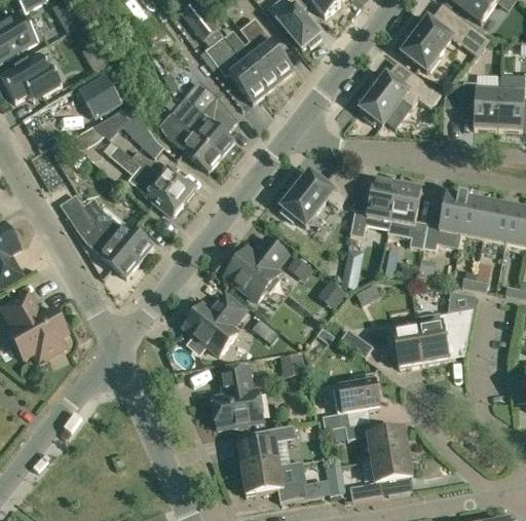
[(16,0),(24,12),(45,0),(16,0)]
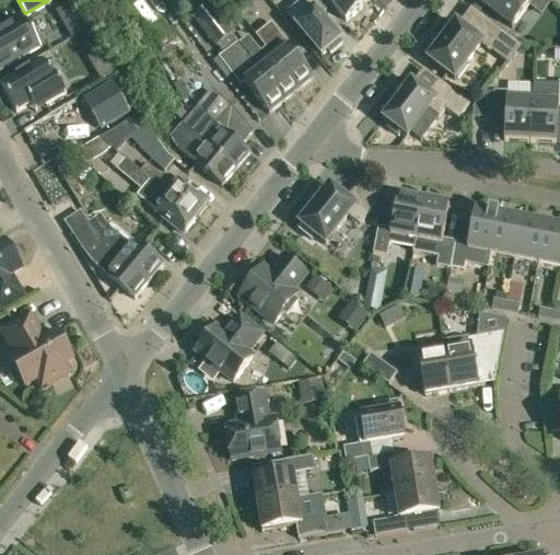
[(210,0),(194,14),(216,43),(233,30),(210,0)]
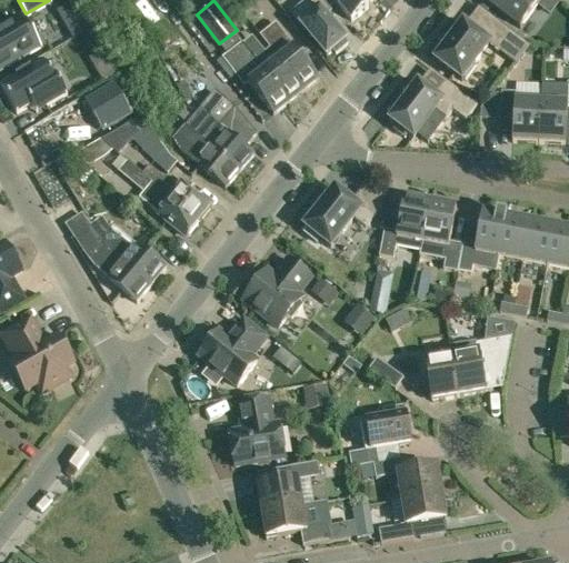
[(215,0),(223,11),(237,0),(215,0)]
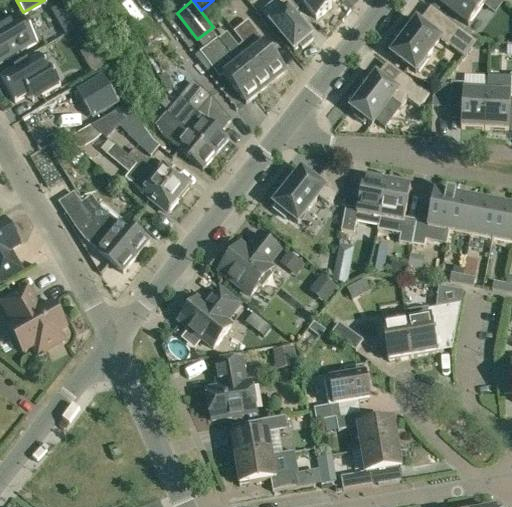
[(313,37),(298,19),(292,11),(293,10),(296,8),(289,0),(273,0),(262,10),(293,48),(299,43),(302,46),(313,37)]
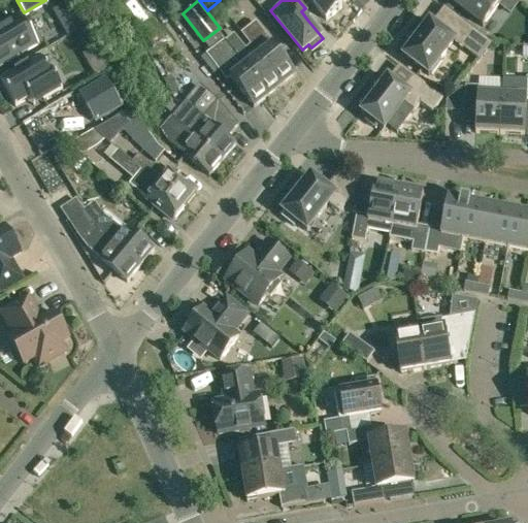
[(311,0),(326,17),(342,4),(338,0),(311,0)]
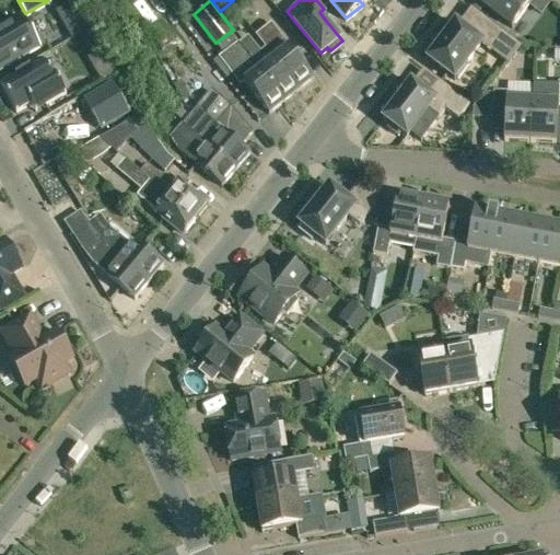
[(480,0),(512,24),(528,2),(528,1),(540,11),(549,0),(480,0)]
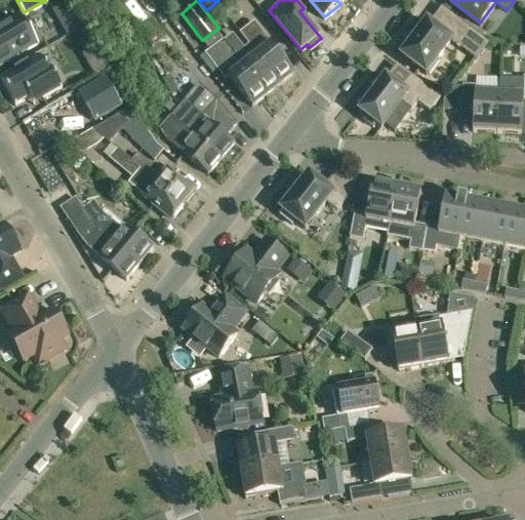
[(18,13),(0,24),(0,62),(35,42),(18,13)]
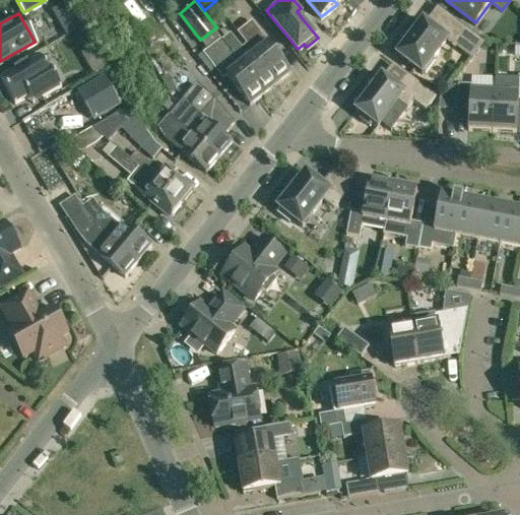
[(398,51),(396,52),(398,53),(421,70),(423,68),(426,70),(435,58),(432,56),(447,37),(457,45),(469,28),(450,13),(438,29),(425,19),(424,19),(424,18),(423,17),(421,19),(398,51)]
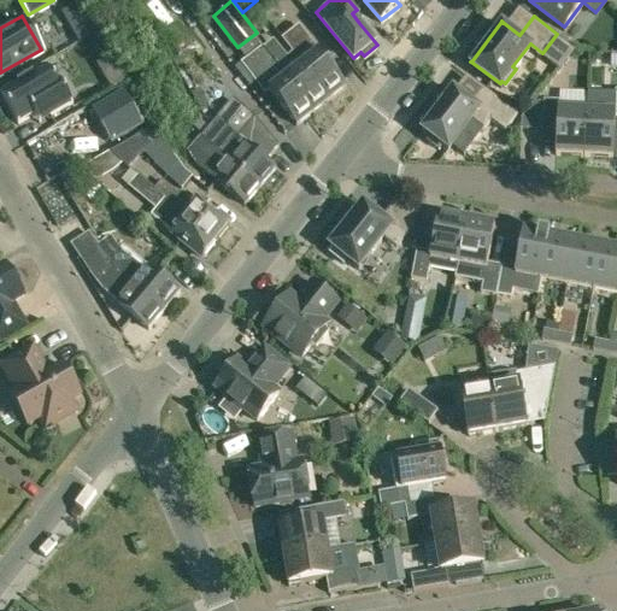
[(90,18),(72,29),(78,39),(97,29),(90,18)]
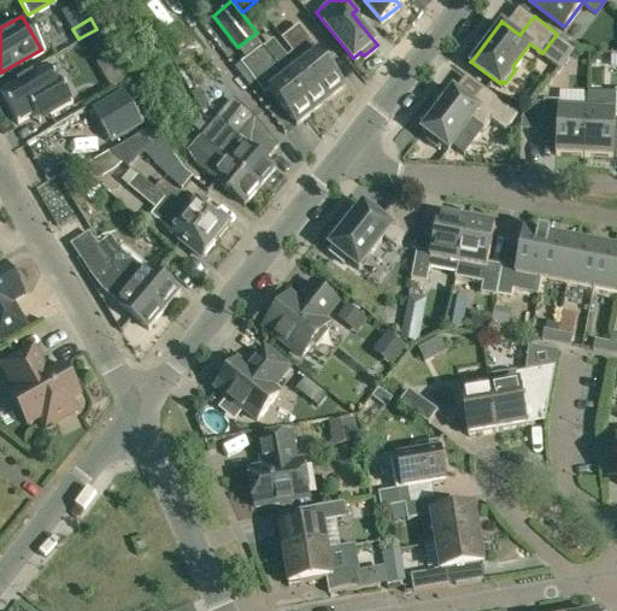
[(286,35),(329,94),(346,82),(299,21),(283,33),(286,35)]
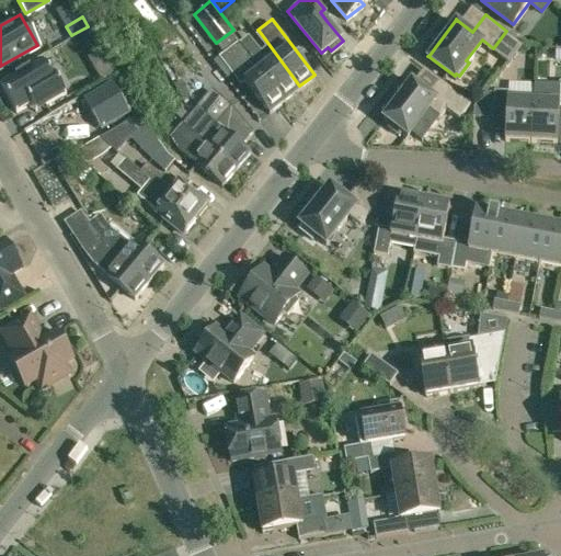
[(261,66),(284,98),(299,86),(260,32),(258,30),(256,31),(266,44),(261,48),(249,33),(240,40),(261,66)]
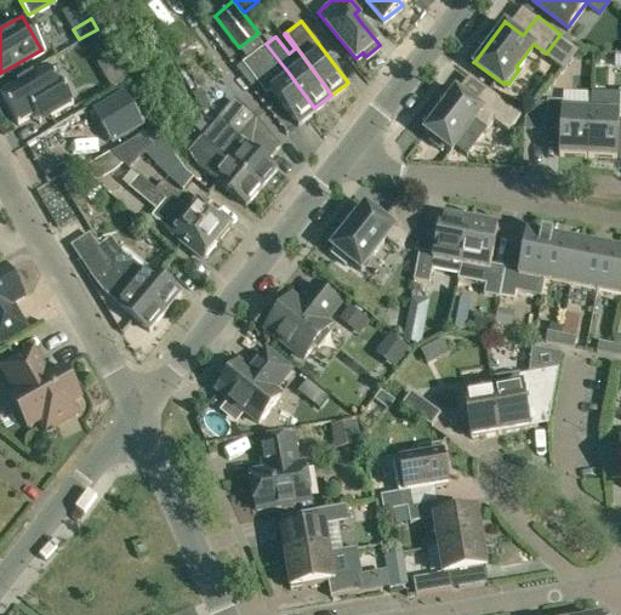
[(274,91),(283,102),(298,121),(314,108),(289,73),(266,44),(265,44),(263,43),(243,60),(266,90),(269,87),(273,91),(274,91)]
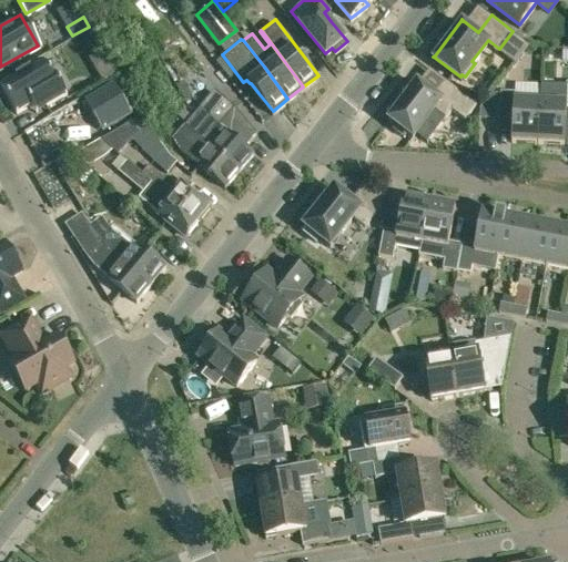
[(42,59),(0,82),(0,84),(16,111),(30,102),(34,110),(44,103),(66,92),(53,70),(49,72),(42,59)]
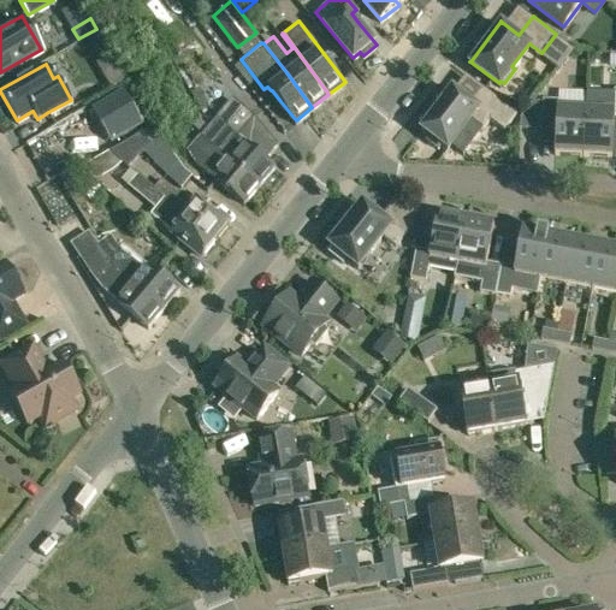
[(123,76),(116,64),(104,71),(111,84),(123,76)]
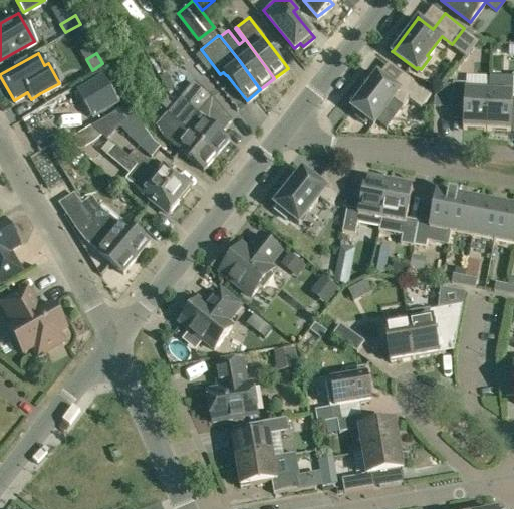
[(106,70),(82,84),(96,109),(121,95),(106,70)]
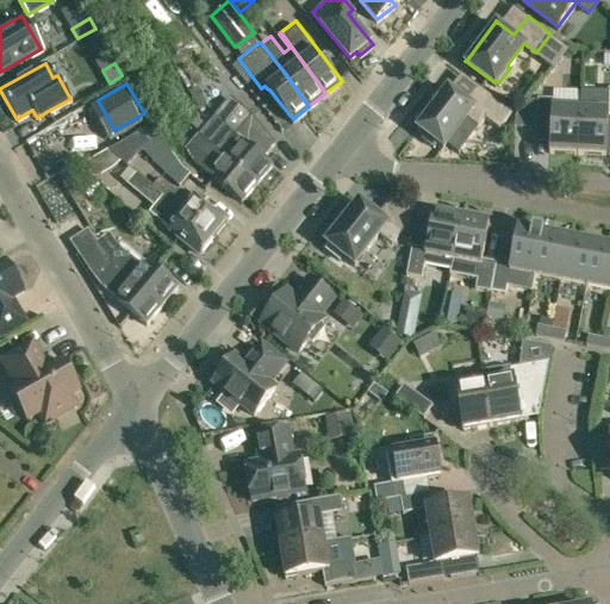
[(608,114),(609,114),(609,83),(608,85),(607,109),(579,107),(577,150),(605,151),(608,114)]
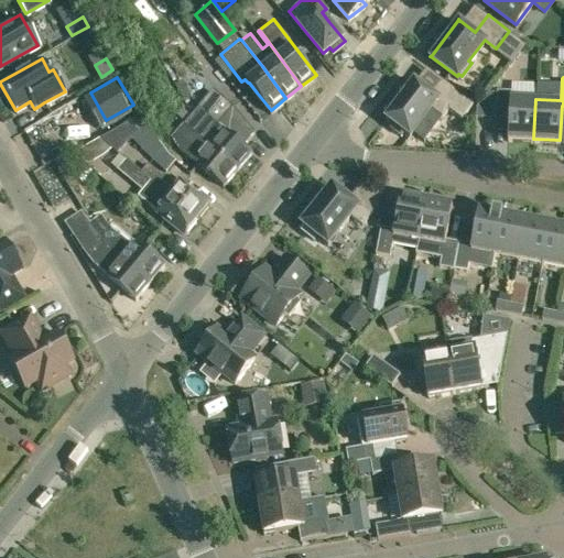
[(190,93),(182,78),(175,81),(183,96),(190,93)]
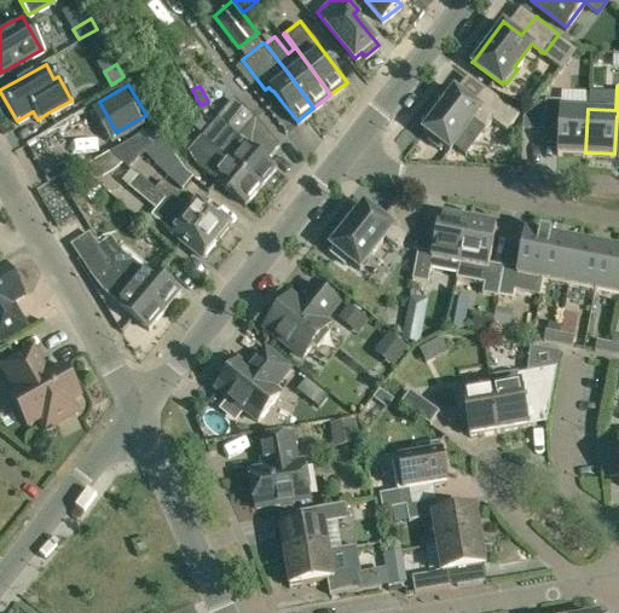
[(519,110),(486,86),(474,102),(456,88),(455,87),(453,88),(424,126),(423,127),(424,128),(426,128),(431,133),(428,137),(440,146),(443,142),(449,146),(450,148),(451,146),(473,116),(485,126),(492,116),(507,127),(519,110)]
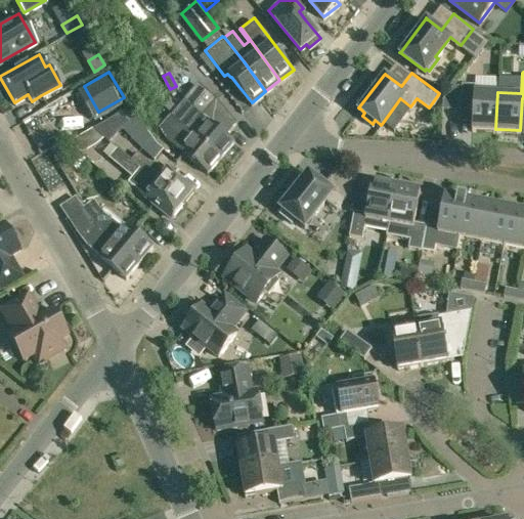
[(495,129),(497,92),(474,90),(475,82),(462,81),(460,106),(473,107),(472,128),(495,129)]
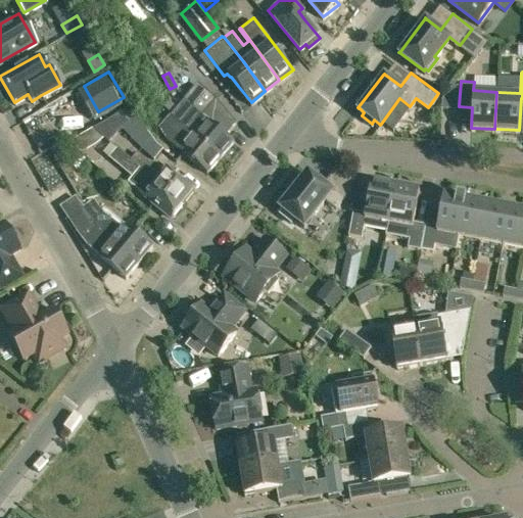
[(30,123),(65,101),(59,92),(25,113),(30,123)]
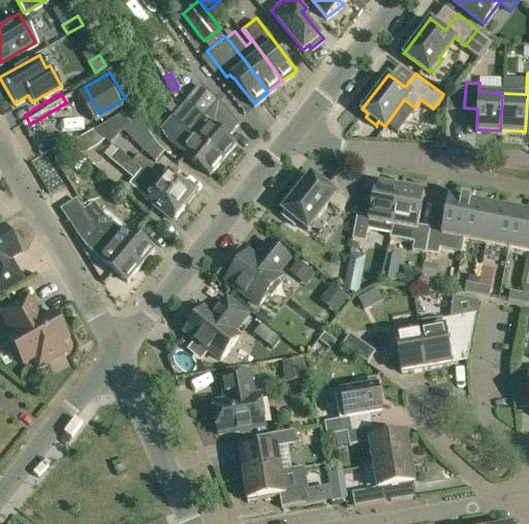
[(184,98),(172,114),(222,156),(236,141),(235,140),(235,141),(229,135),(240,123),(219,98),(205,116),(194,106),(184,98)]
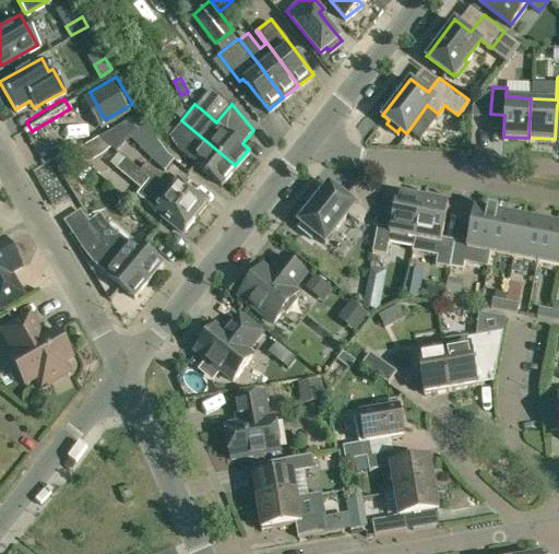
[(165,168),(174,158),(165,151),(157,138),(140,110),(127,119),(137,128),(130,133),(165,168)]
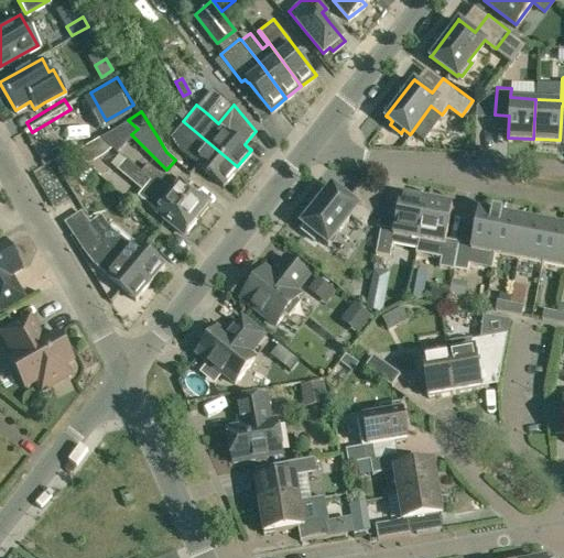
[(174,131),(169,138),(194,159),(206,168),(224,184),(237,166),(183,121),(174,131)]
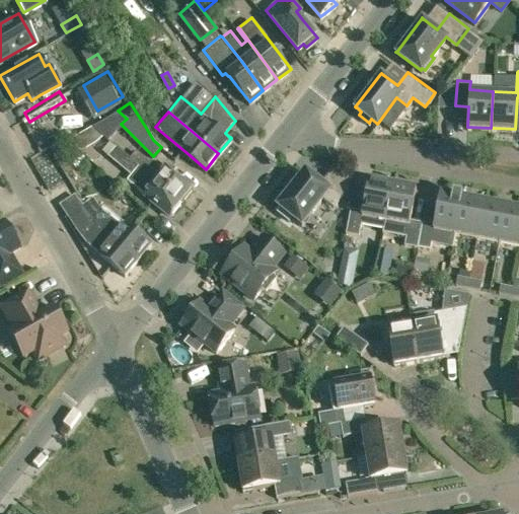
[(68,137),(88,155),(100,141),(81,124),(68,137)]
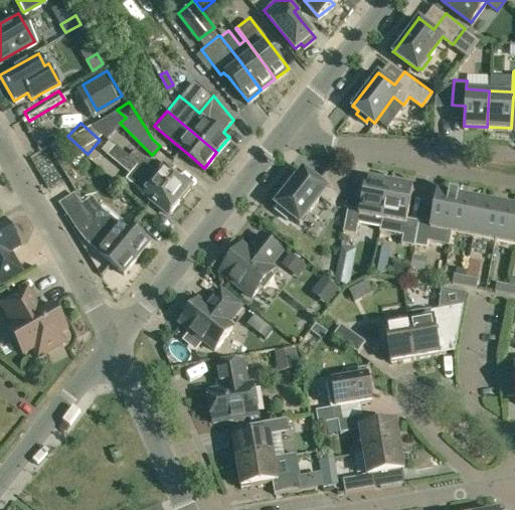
[(126,176),(144,191),(169,211),(181,197),(128,155),(114,144),(107,152),(130,171),(126,176)]
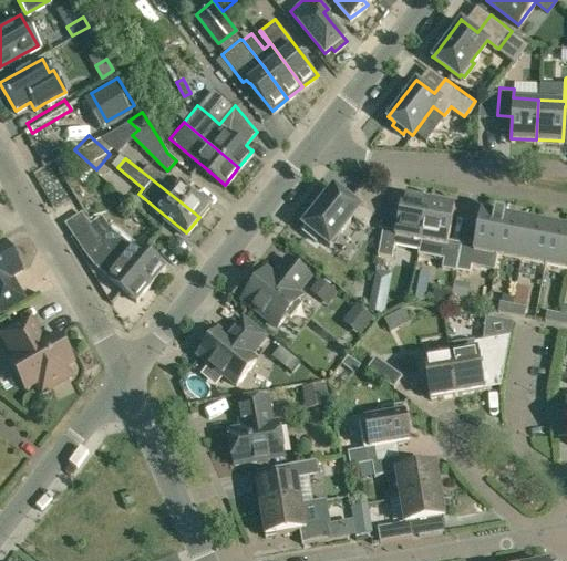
[(141,170),(199,217),(212,201),(183,179),(178,185),(148,160),(141,170)]
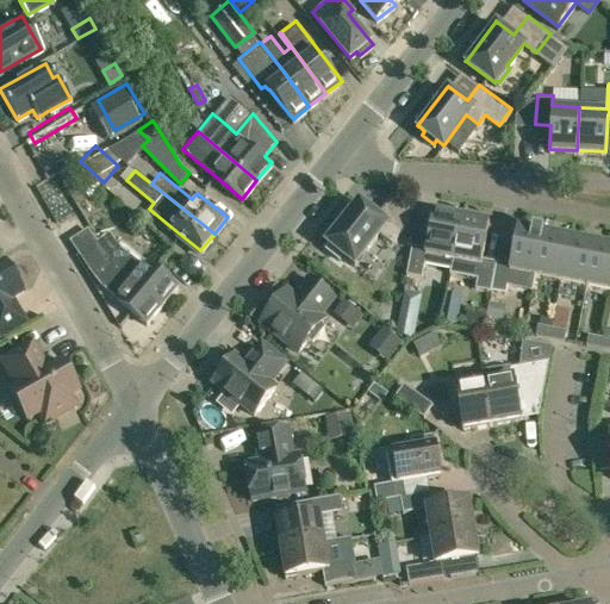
[(337,225),(327,240),(329,242),(327,246),(340,256),(342,253),(354,262),(379,230),(391,240),(409,217),(411,205),(387,200),(377,213),(359,199),(347,213),(337,225)]
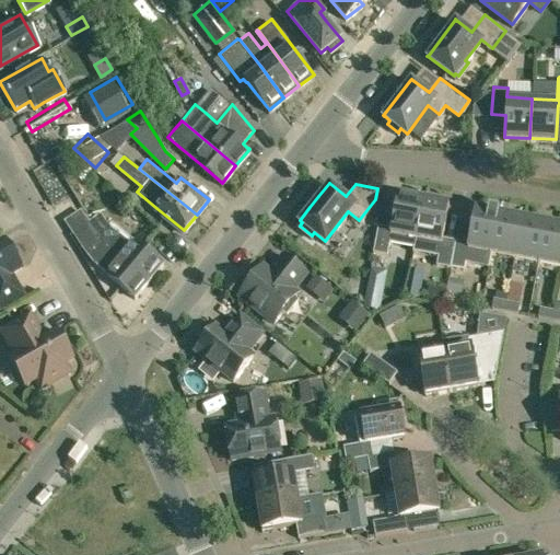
[(413,244),(423,197),(397,192),(392,226),(377,222),(373,250),(387,253),(389,240),(413,244)]
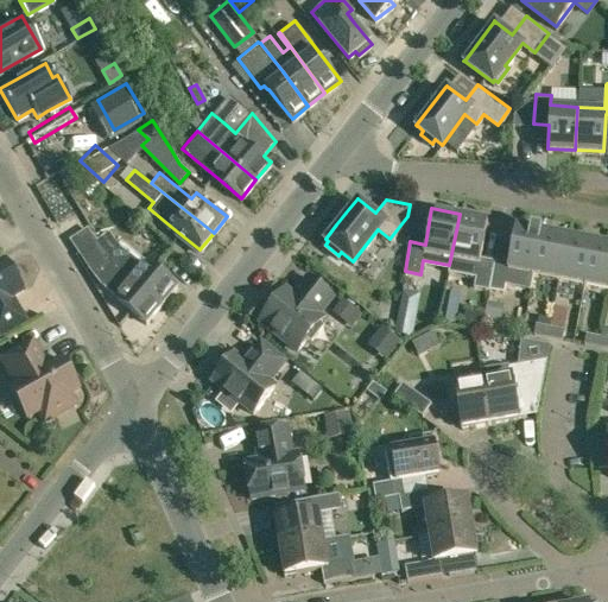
[(475,274),(473,284),(488,287),(494,258),(480,255),(487,219),(460,214),(449,265),(448,270),(475,274)]
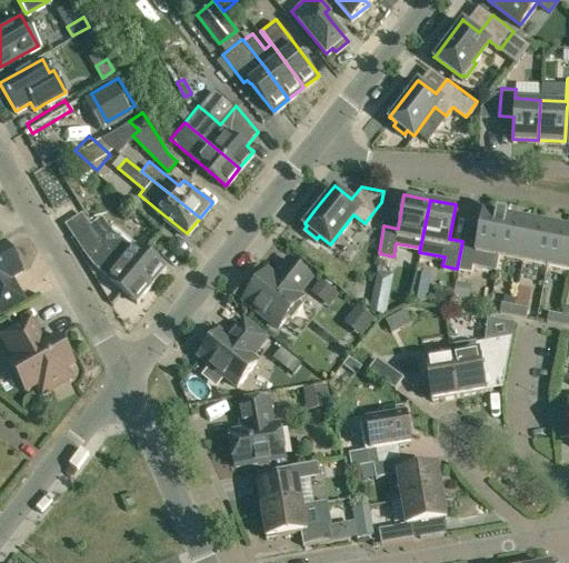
[(476,243),(462,241),(457,269),(470,271),(472,263),(497,268),(499,254),(507,214),(482,210),(476,243)]
